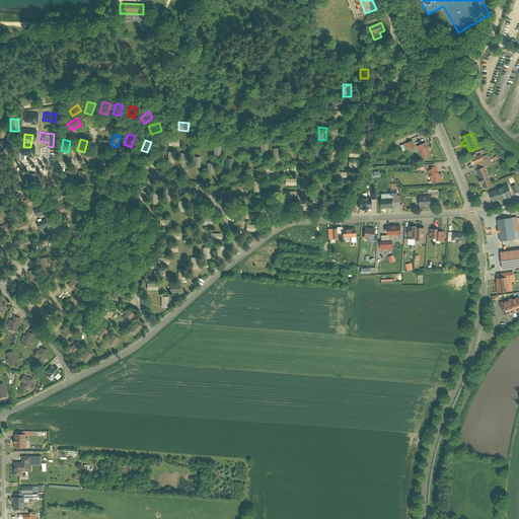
[(415,147),(412,141),(402,144),(405,151),(415,147)]
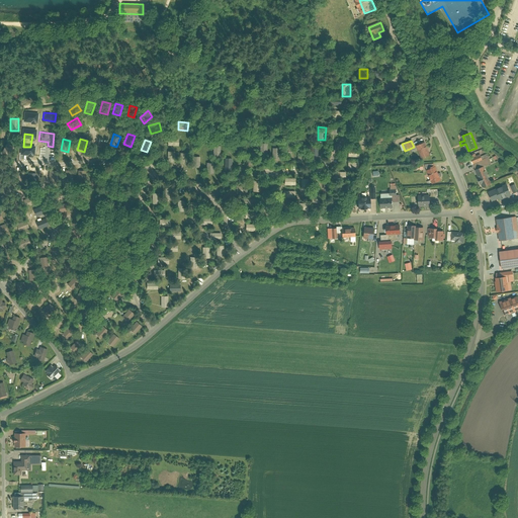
[(431,155),(426,142),(416,146),(422,159),(431,155)]
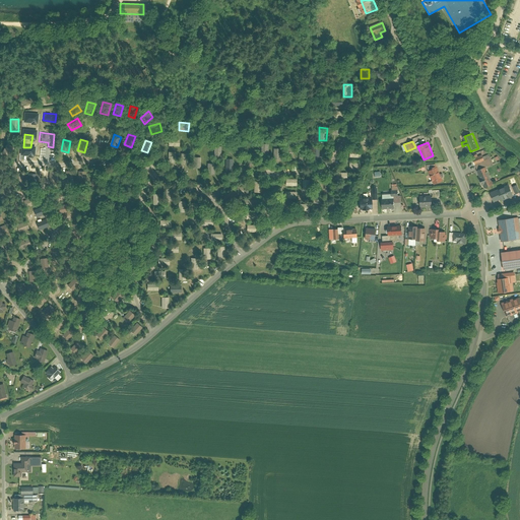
[(15,148),(6,144),(3,151),(11,155),(15,148)]
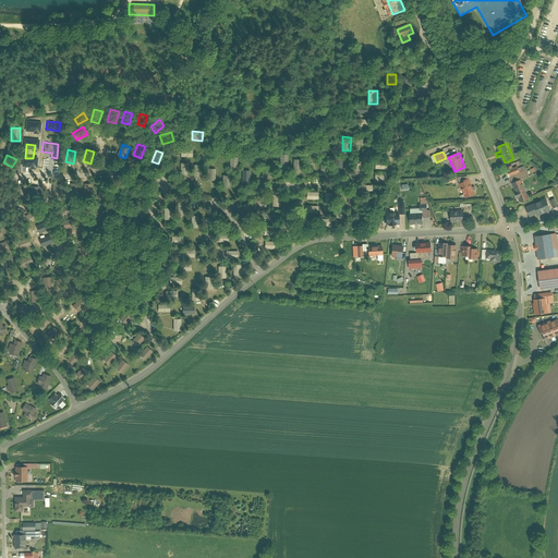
[(189,164),(180,164),(180,176),(189,174),(189,164)]
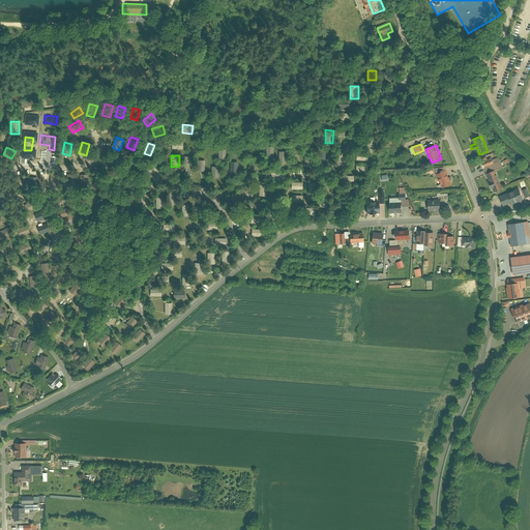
[(497,155),(483,162),(489,172),(495,169),(502,166),(497,155)]
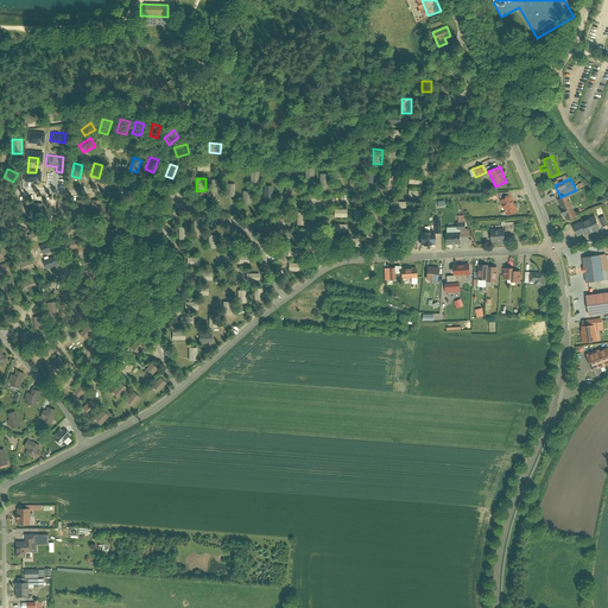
[(518,210),(510,190),(500,194),(507,214),(518,210)]
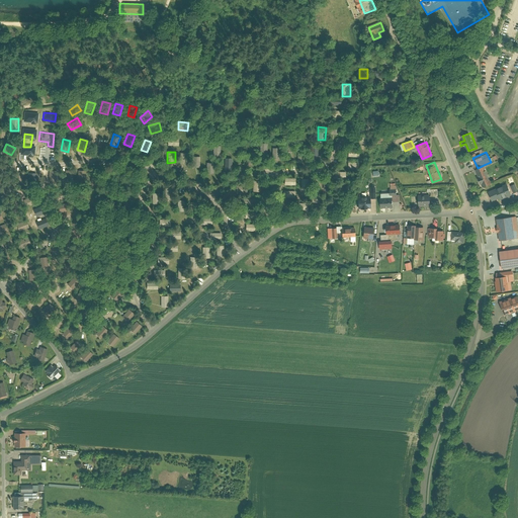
[(483,187),(492,183),(484,165),(478,168),(475,170),(483,187)]
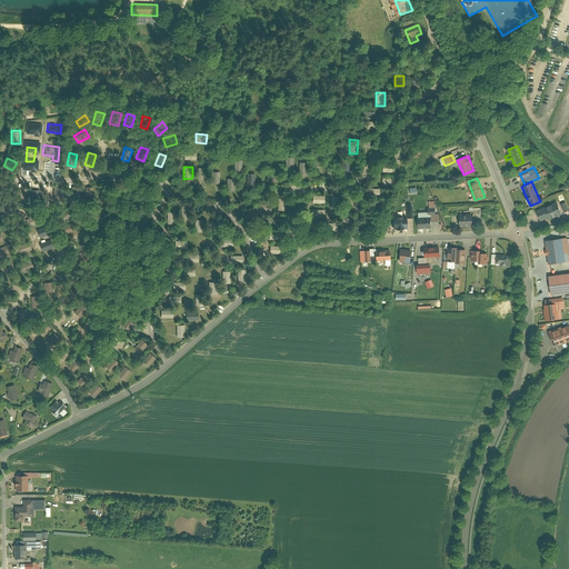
[(152,206),(160,196),(153,191),(146,201),(152,206)]
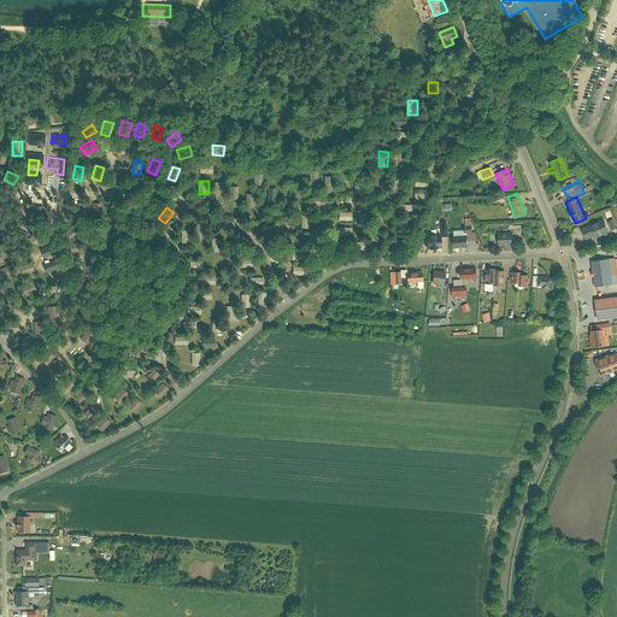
[(311,216),(301,216),(301,229),(311,229),(311,216)]
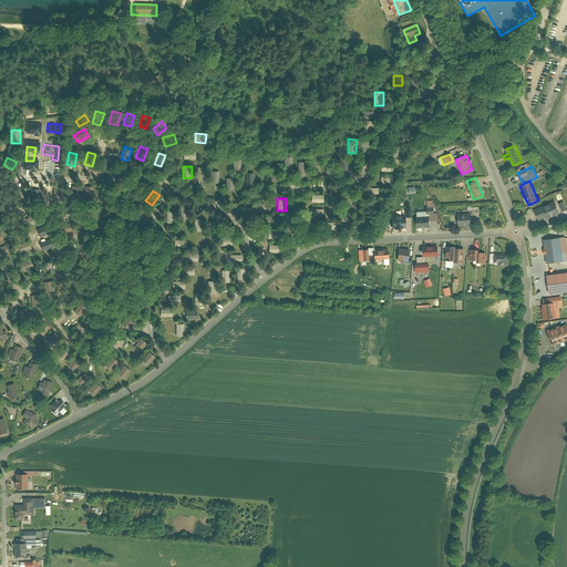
[(555,203),(532,213),(536,224),(559,214),(555,203)]
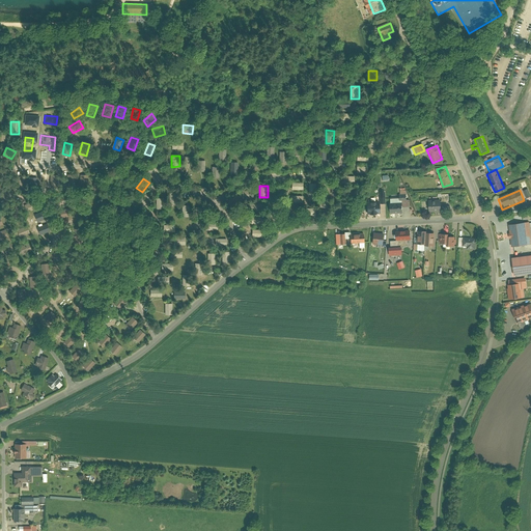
[(72,195),(61,197),(62,204),(73,202),(72,195)]
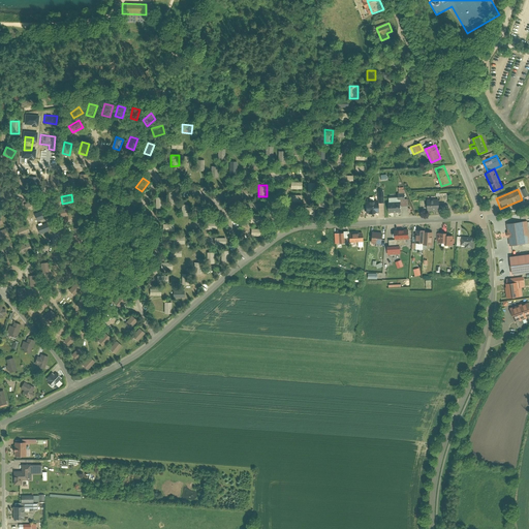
[(440,197),(427,199),(428,210),(441,209),(440,197)]
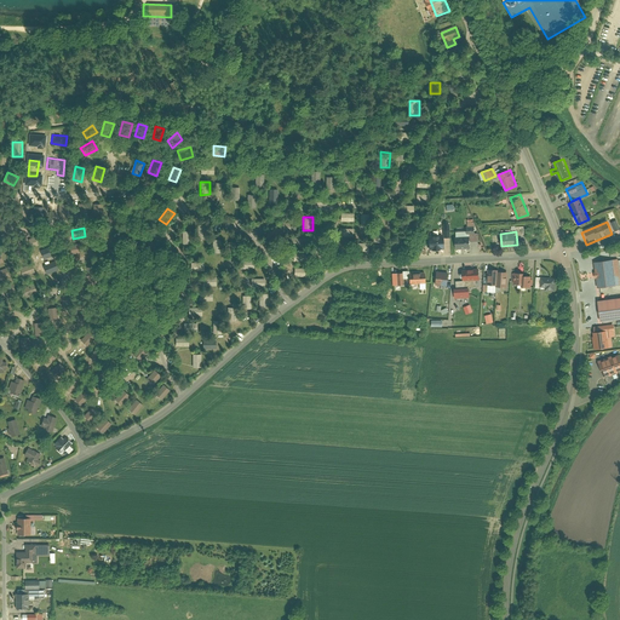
[(32,248),(44,244),(40,235),(28,239),(32,248)]
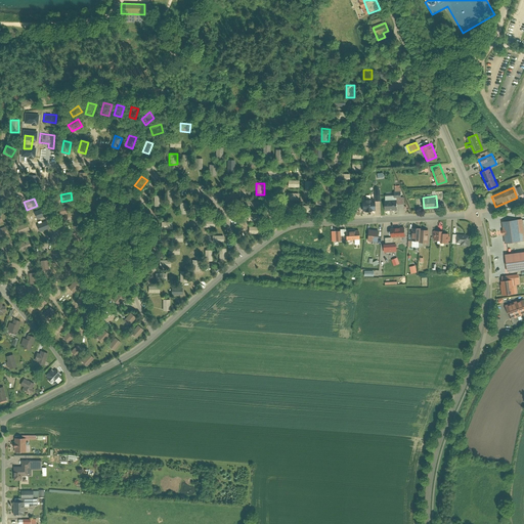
[(375,211),(374,199),(362,200),(363,211),(375,211)]
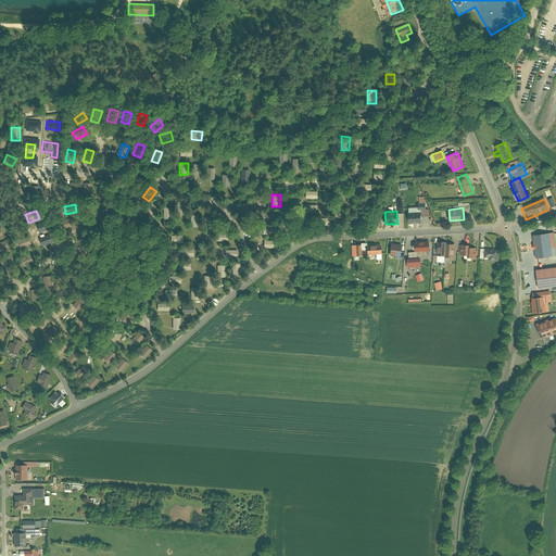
[(421,211),(407,212),(408,224),(422,222),(421,211)]
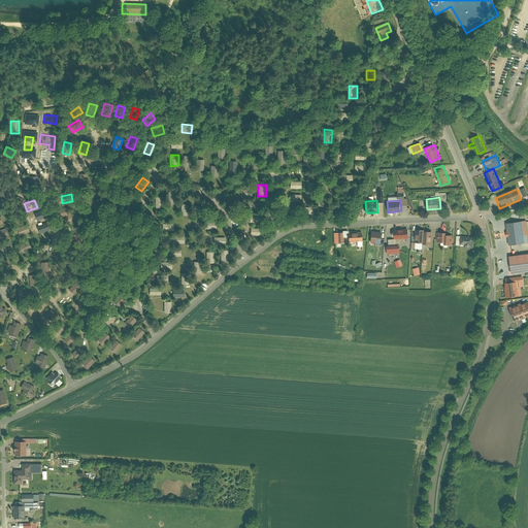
[(60,218),(71,215),(69,206),(58,209),(60,218)]
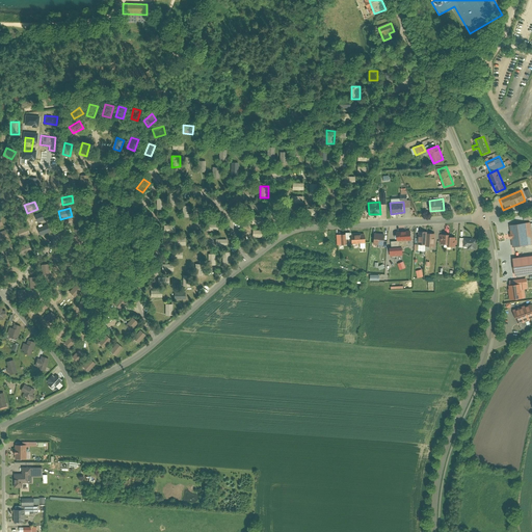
[(35,215),(37,222),(48,218),(45,211),(35,215)]
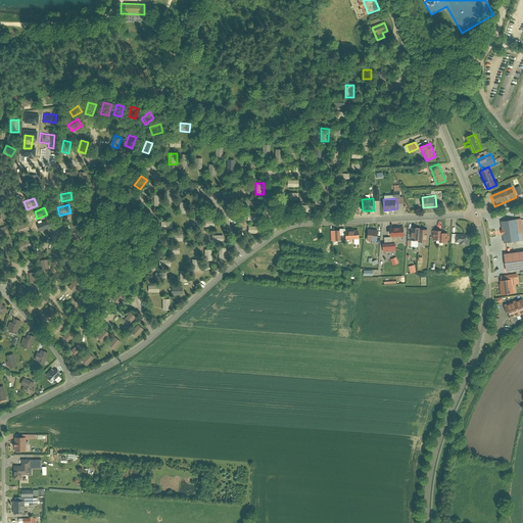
[(96,211),(89,215),(93,225),(100,222),(96,211)]
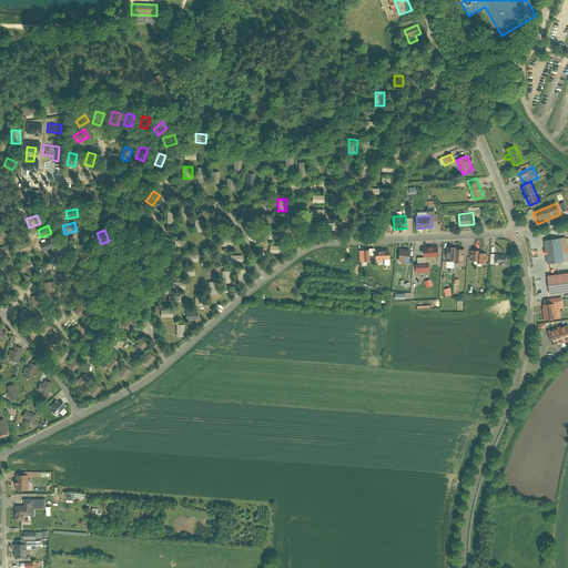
[(232,247),(232,239),(221,239),(220,239),(220,247),(232,247)]
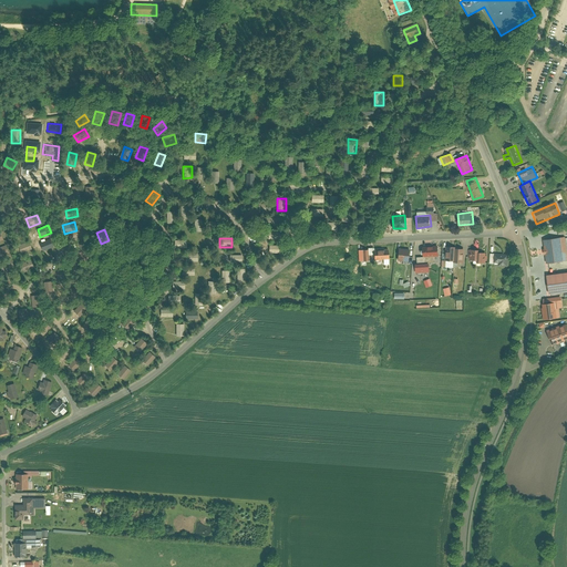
[(566,260),(566,255),(565,238),(543,241),(546,264),(566,260)]
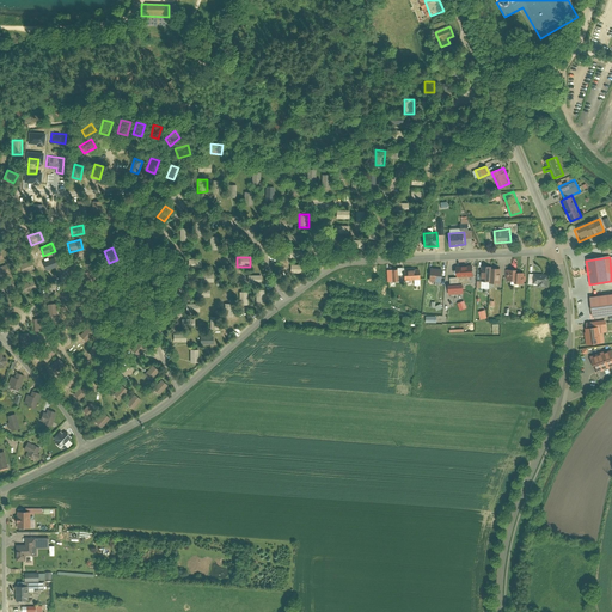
[(53,259),(43,263),(47,273),(57,269),(53,259)]
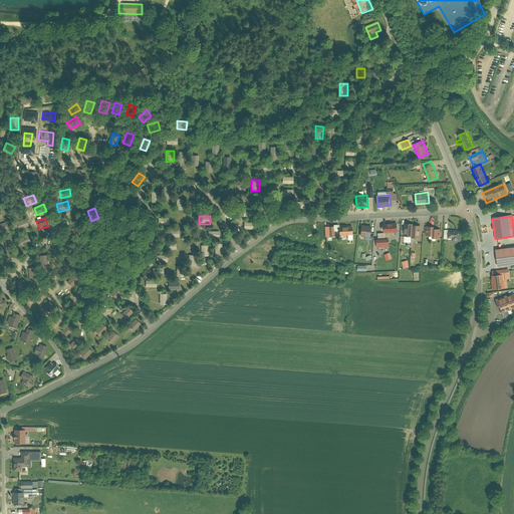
[(78,218),(71,221),(75,231),(82,228),(78,218)]
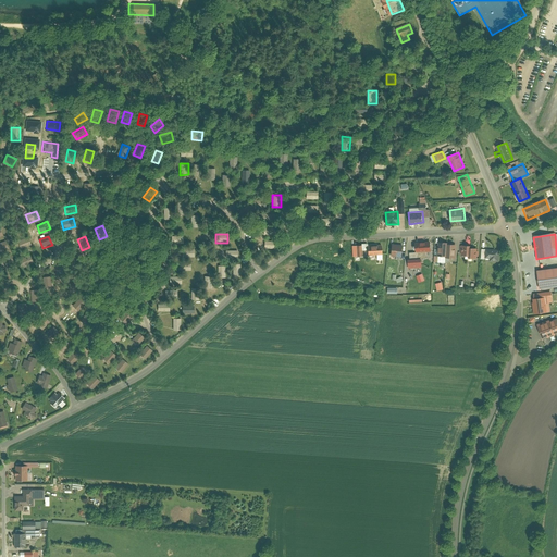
[(28,237),(19,242),(22,249),(32,245),(28,237)]
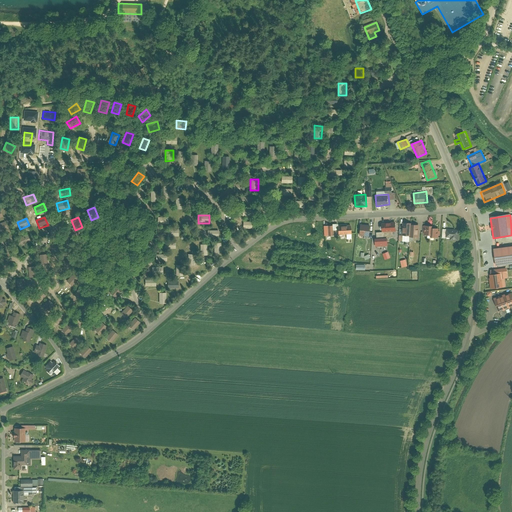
[(395,221),(382,223),(382,232),(395,231),(395,221)]
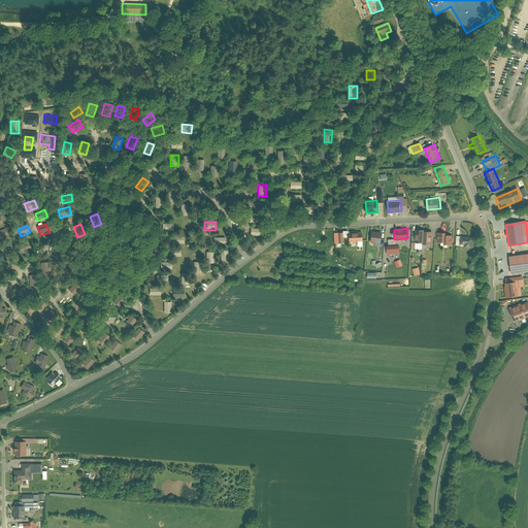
[(424,229),(417,228),(417,237),(411,237),(411,242),(423,243),(423,244),(431,245),(432,231),(424,231),(424,229)]
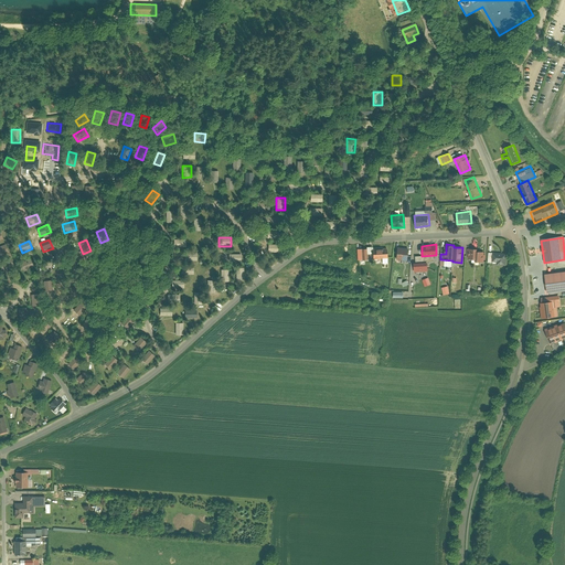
[(386,246),(371,247),(372,259),(387,257),(386,246)]
